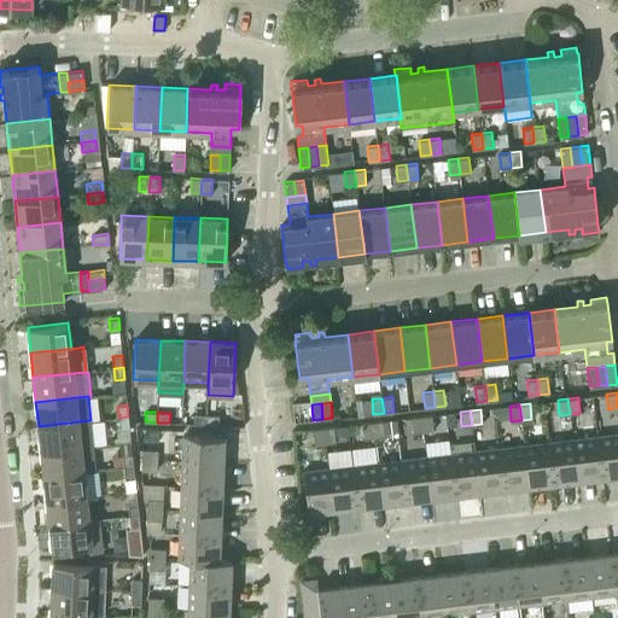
[(194,424),(207,424),(207,414),(194,414),(194,424)]
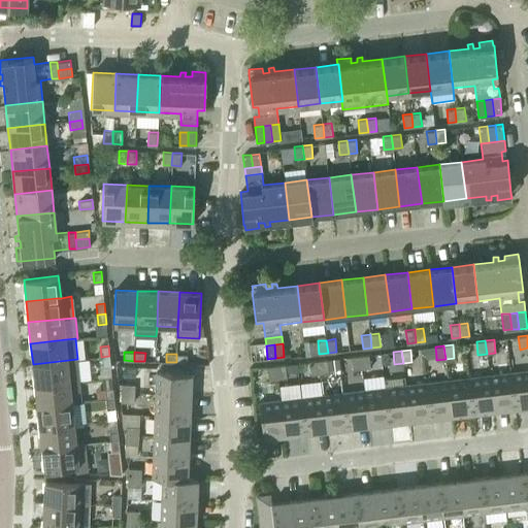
[(176,354),(176,362),(187,363),(187,355),(176,354)]
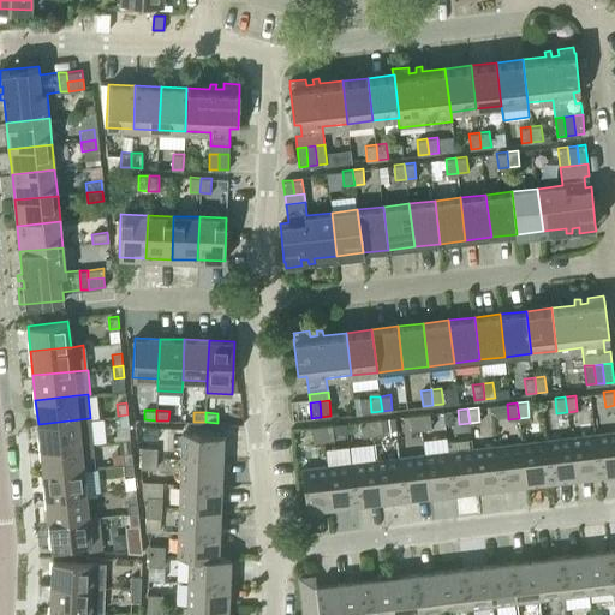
[(429,412),(419,413),(421,429),(431,428),(429,412)]
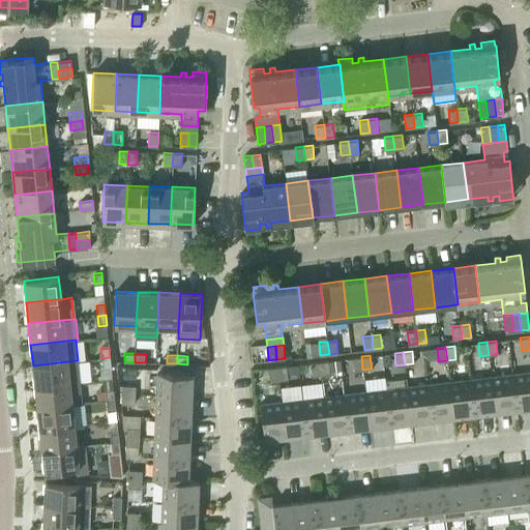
[(362,370),(361,356),(352,357),(354,371),(362,370)]
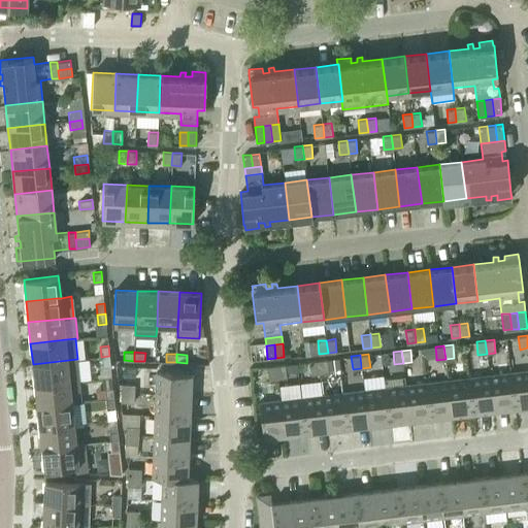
[(109,356),(101,357),(102,367),(110,366),(109,356)]
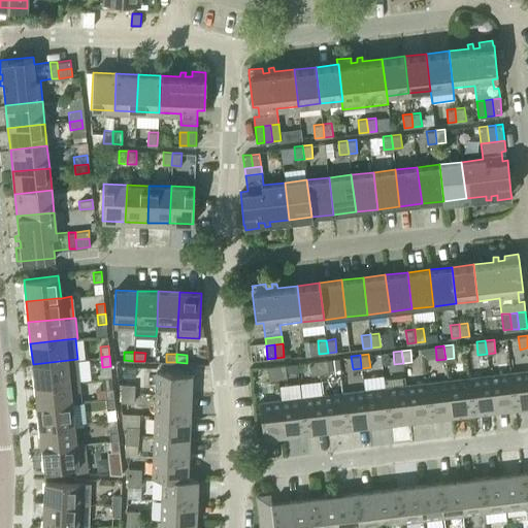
[(33,364),(35,385),(79,381),(77,359),(33,364)]
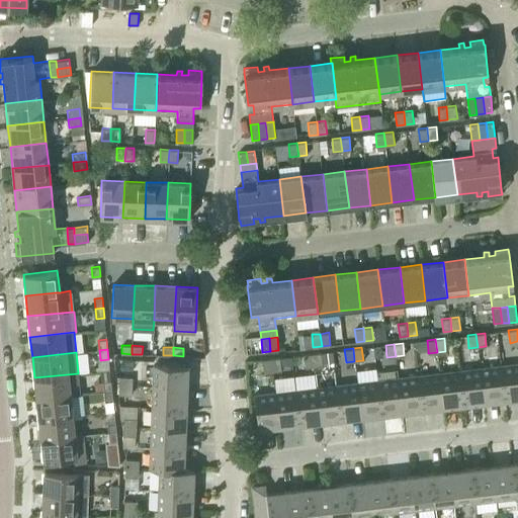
[(321,352),(312,353),(314,366),(322,365),(321,352)]
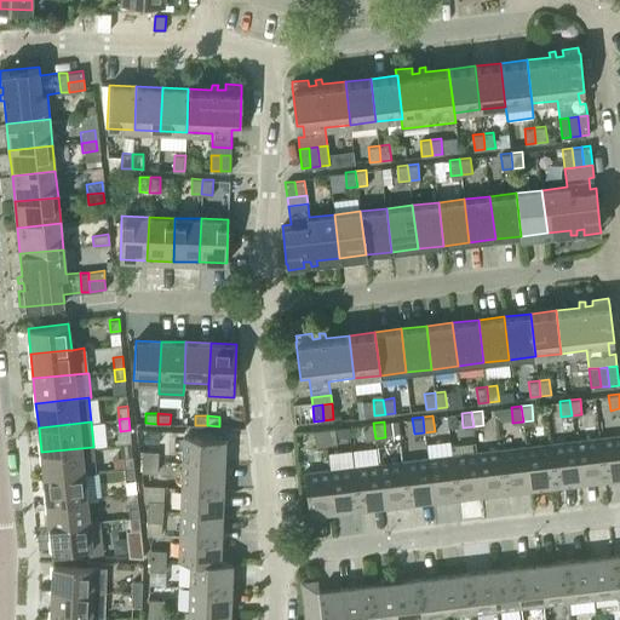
[(375,438),(373,423),(363,424),(365,440),(375,438)]
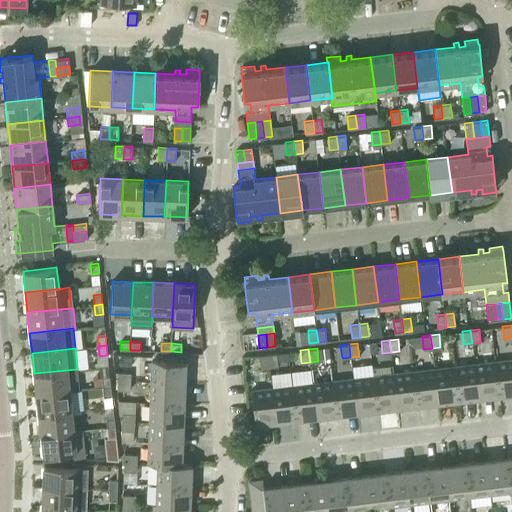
[(276,353),(268,354),(269,367),(278,366),(276,353)]
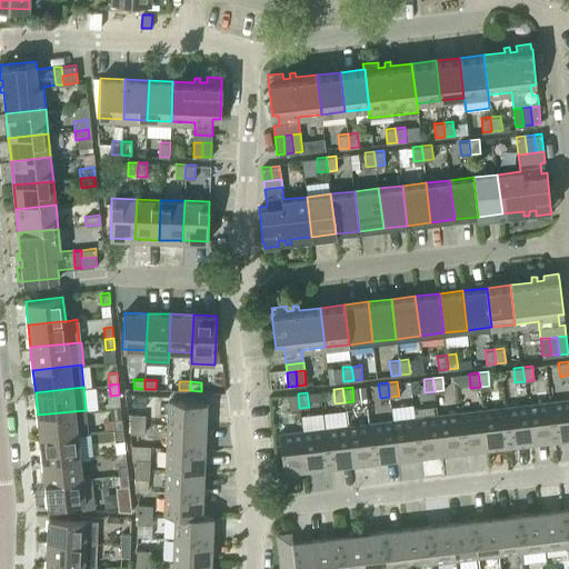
[(299,408),(298,393),(288,395),(290,409),(299,408)]
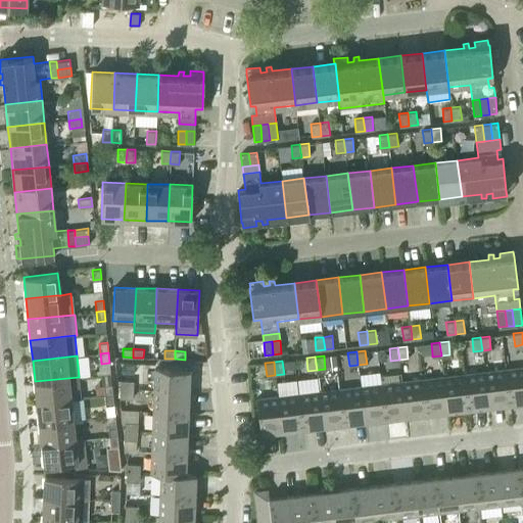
[(522,366),(506,369),(510,402),(522,400),(522,366)]
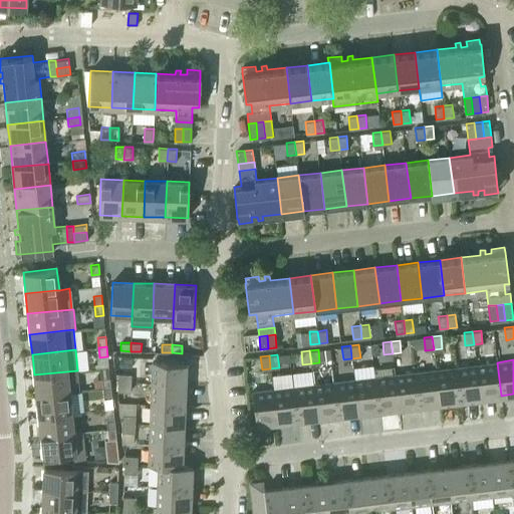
[(153,361),(152,382),(186,384),(186,363),(153,361)]
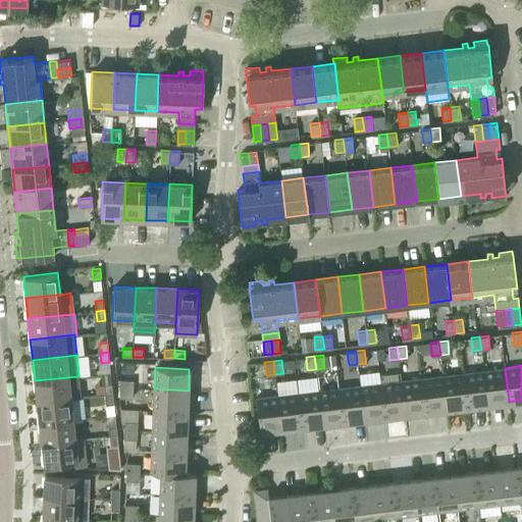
[(505,368),(483,370),(487,405),(509,402),(505,368)]
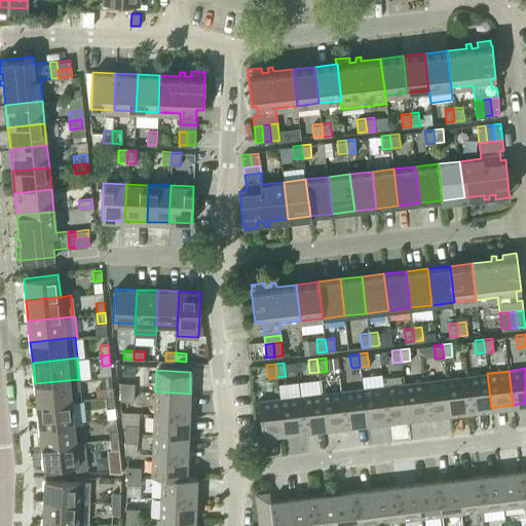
[(487,373),(466,376),(471,410),(491,408),(487,373)]
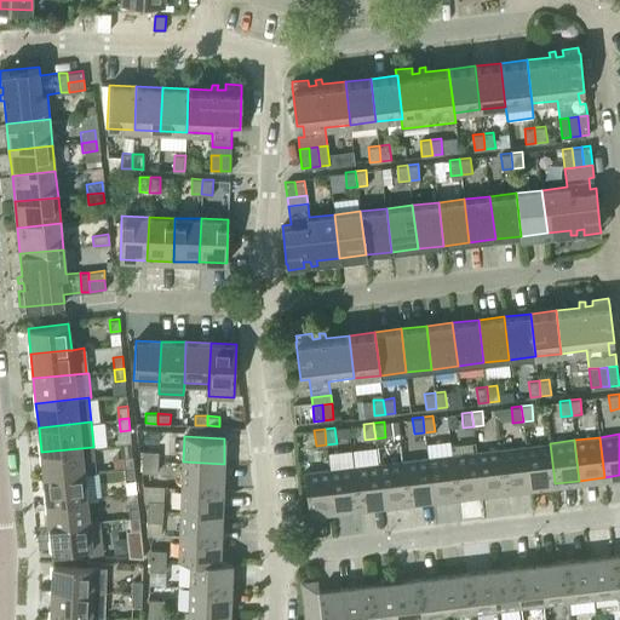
[(550,443),(526,446),(530,486),(555,483),(550,443)]
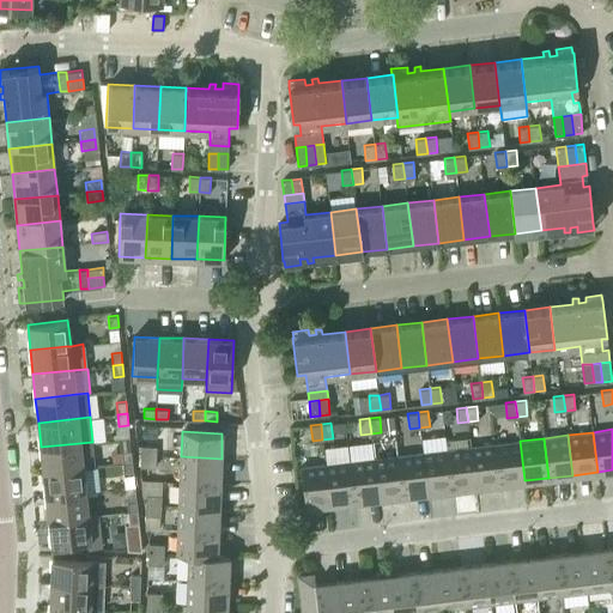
[(520,441),(496,443),(501,484),(525,480),(520,441)]
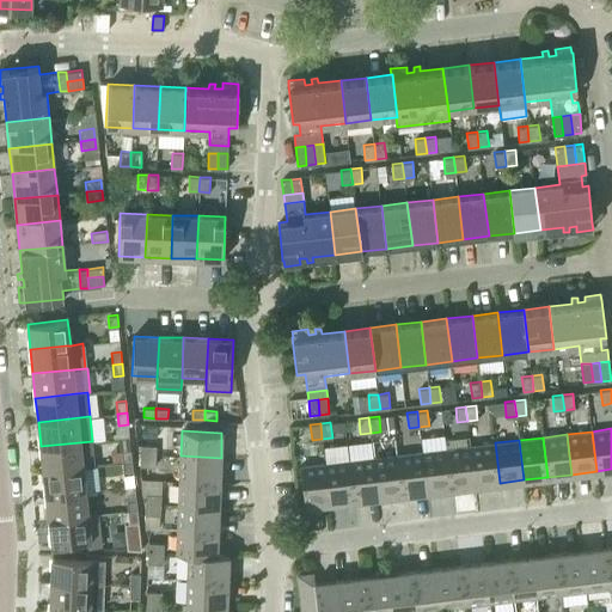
[(41,446),(43,470),(83,466),(95,465),(92,441),(41,446)]
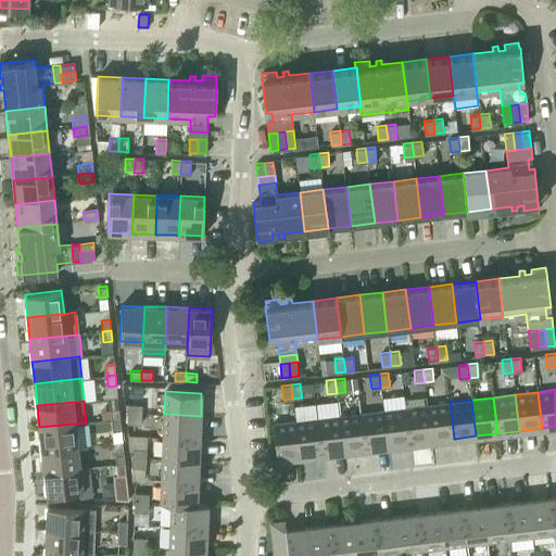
[(450,402),(427,405),(431,441),(454,439),(450,402)]
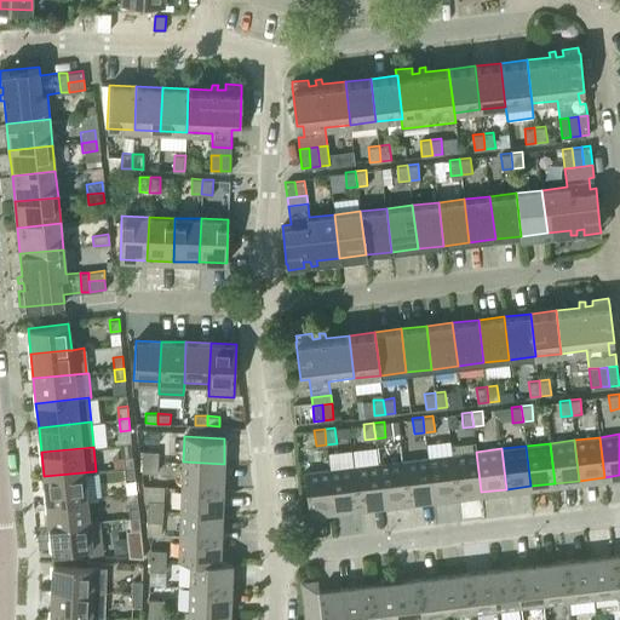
[(143,451),(143,461),(158,461),(159,451),(143,451)]
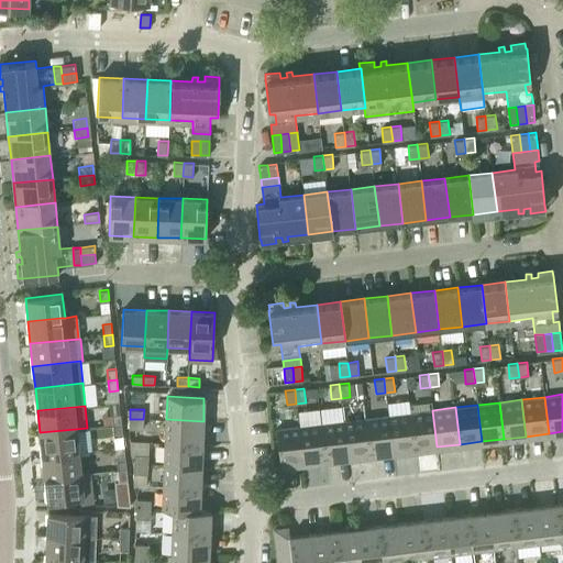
[(432,410),(410,412),(415,450),(437,446),(432,410)]
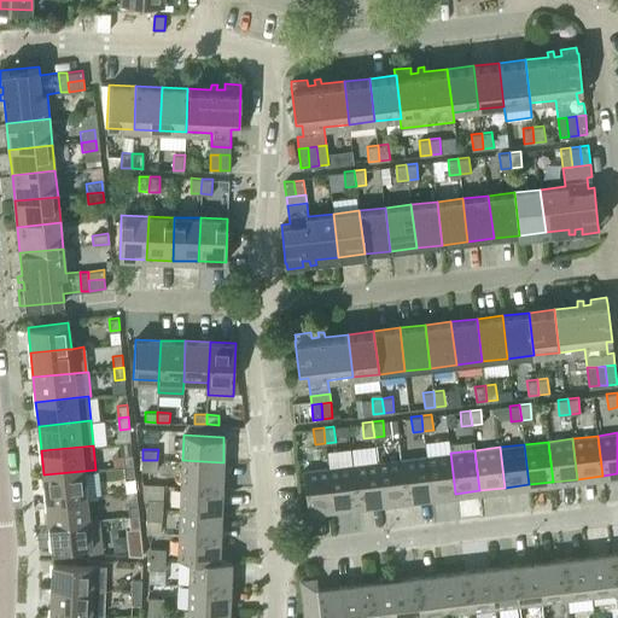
[(123,454),(124,466),(134,465),(133,453),(123,454)]
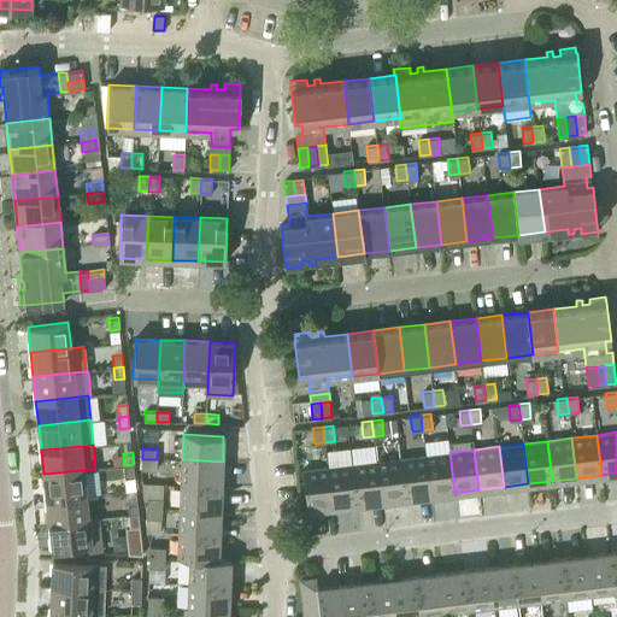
[(450,452),(425,456),(430,495),(454,493),(450,452)]
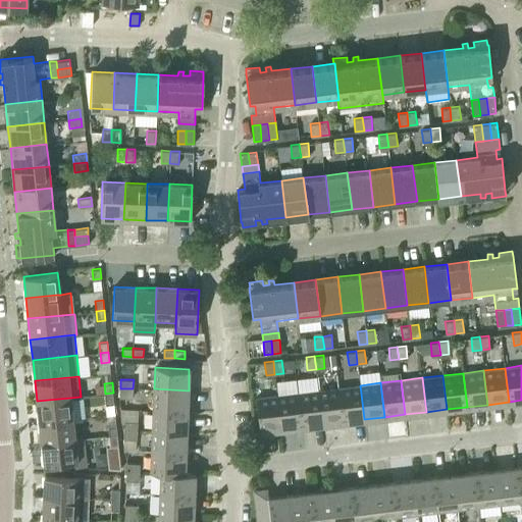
[(360,385),(340,387),(344,421),(364,419),(360,385)]
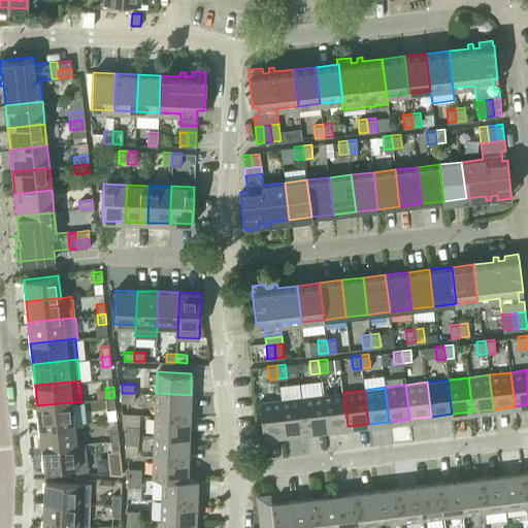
[(343,392),(323,394),(327,429),(348,426),(343,392)]
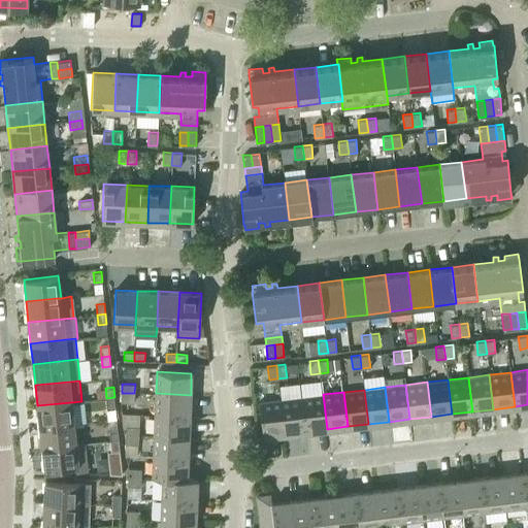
[(134,393),(122,393),(121,401),(134,402),(134,393)]
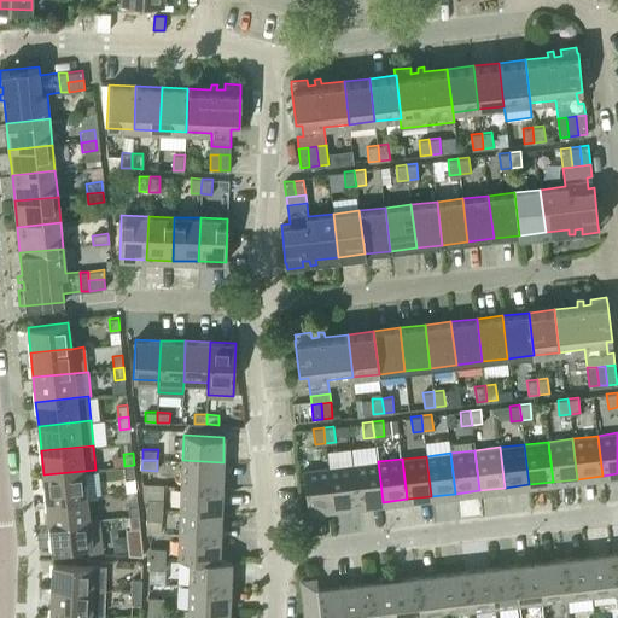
[(182,460),(181,485),(222,487),(223,462),(182,460)]
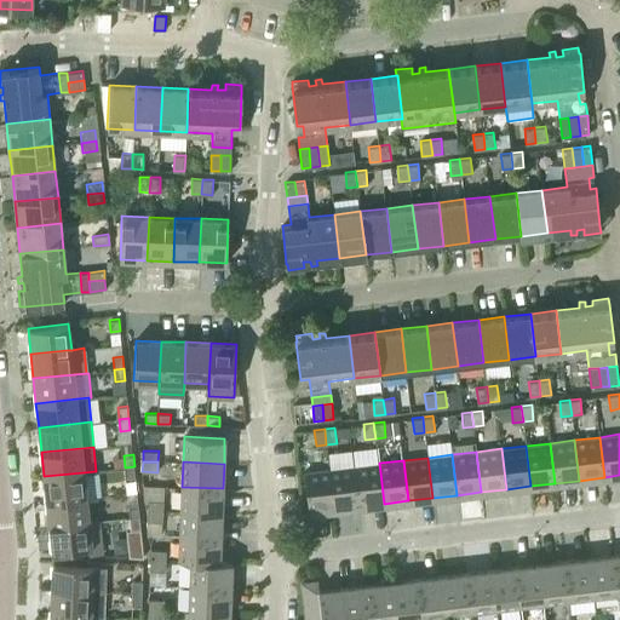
[(379,463),(354,466),(359,506),(384,504),(379,463)]
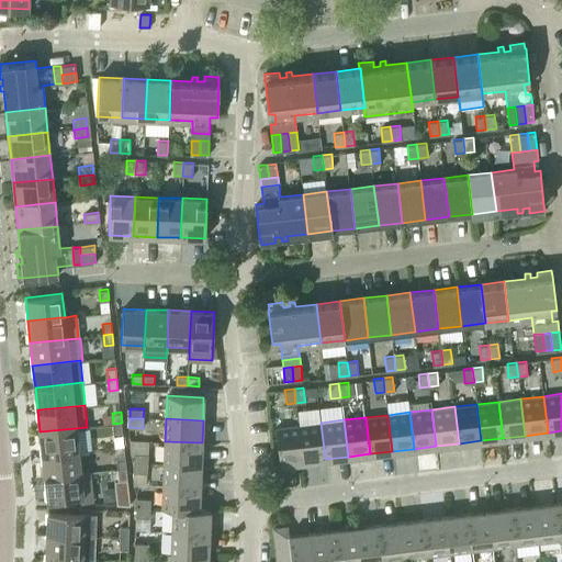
[(122,423),(113,424),(114,435),(123,435),(122,423)]
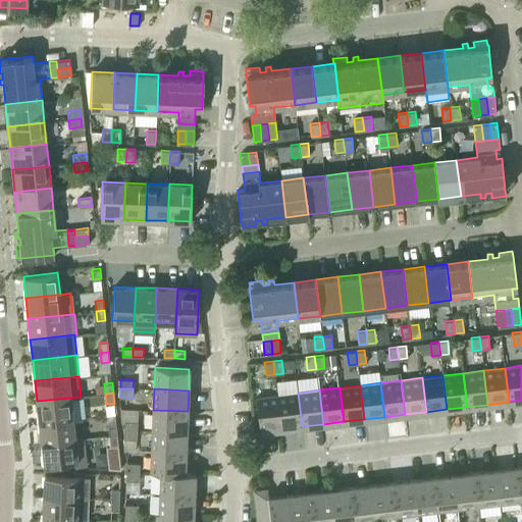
[(298,393),(277,395),(281,429),(302,426),(298,393)]
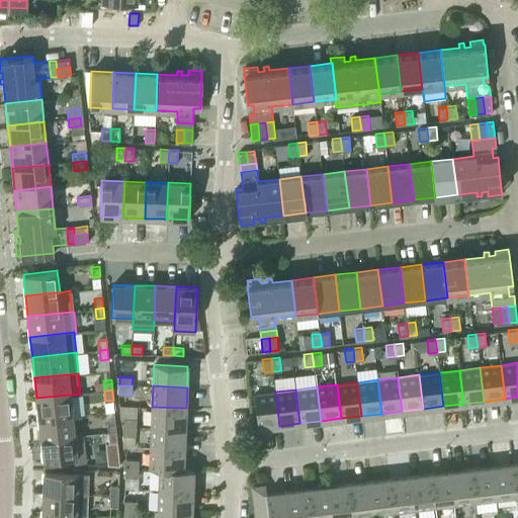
[(279,426),(275,392),(254,395),(258,428),(279,426)]
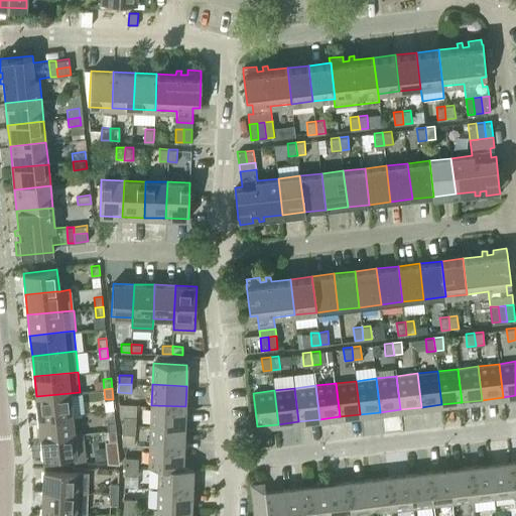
[(70,393),(36,396),(38,417),(72,413),(84,412),(82,392),(80,392),(70,393)]
